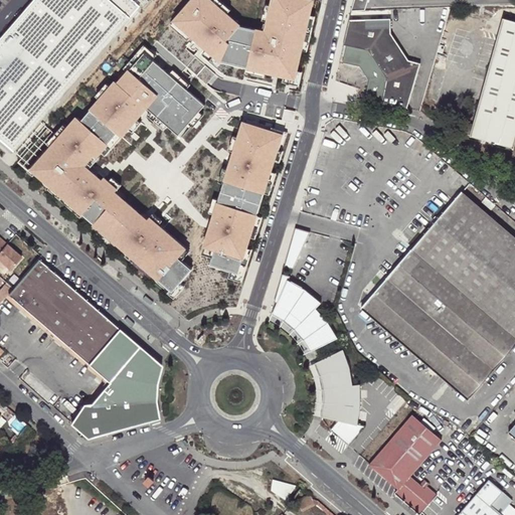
[(33,0),(0,39),(0,139),(13,151),(52,105),(54,107),(59,101),(57,100),(112,36),(113,38),(118,32),(117,31),(138,6),(130,0),(33,0)]
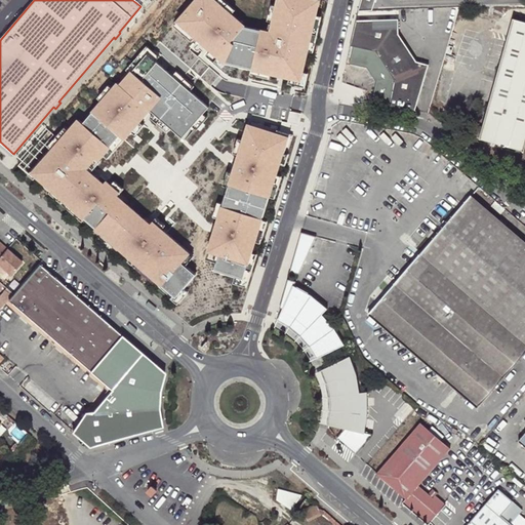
[(214,0),(197,0),(180,19),(191,28),(189,31),(196,37),(201,41),(208,32),(213,36),(206,45),(211,51),(226,64),(252,70),(271,74),(290,78),(301,80),(303,72),(308,51),(316,16),(309,15),(312,0),(278,0),(277,7),(274,23),(273,26),(276,27),(274,34),(269,33),(253,30),(252,35),(241,32),(246,27),(232,14),(217,3),(214,0)]
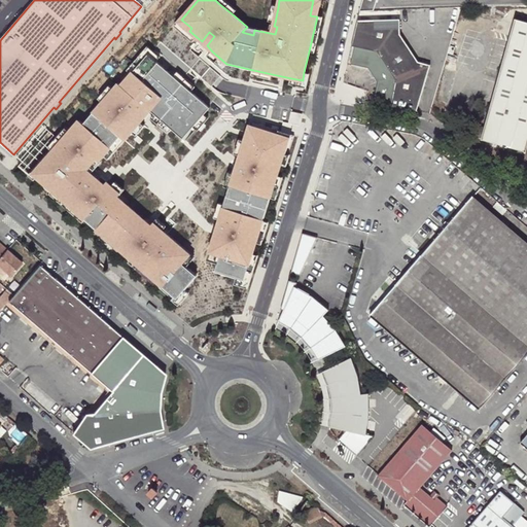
[(223,0),(220,0),(218,3),(233,14),(236,10),(223,0)]
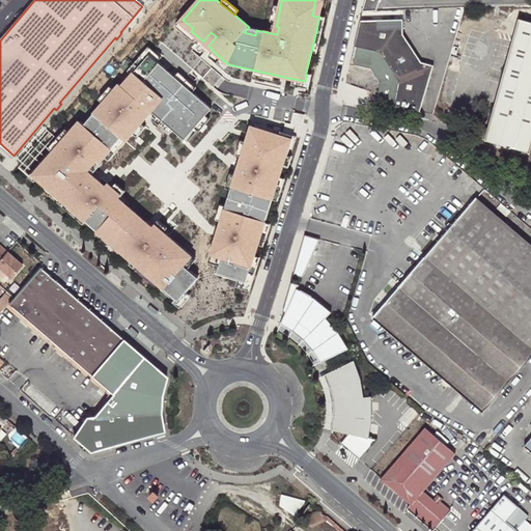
[(315,0),(312,16),(319,17),(324,2),(315,0)]
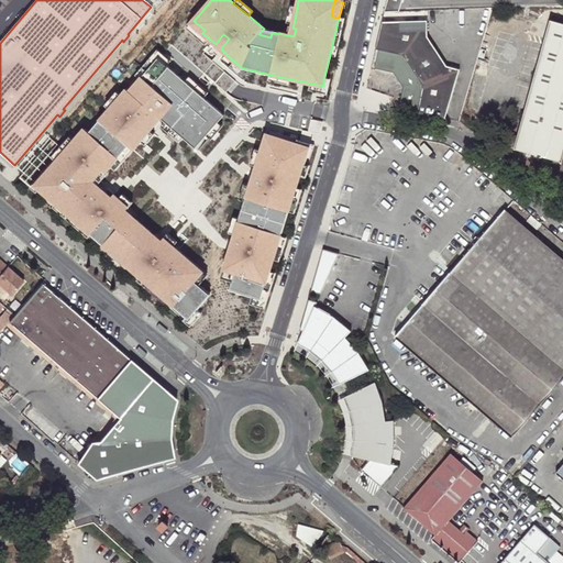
[(389,0),(388,6),(400,9),(403,0),(389,0)]
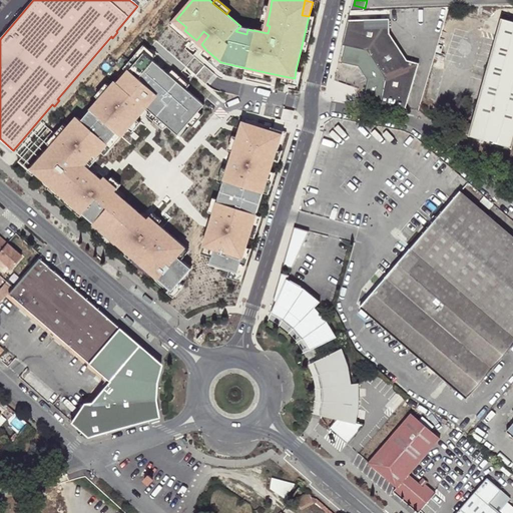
[(263,21),(268,22),(271,7),(266,5),(263,21)]
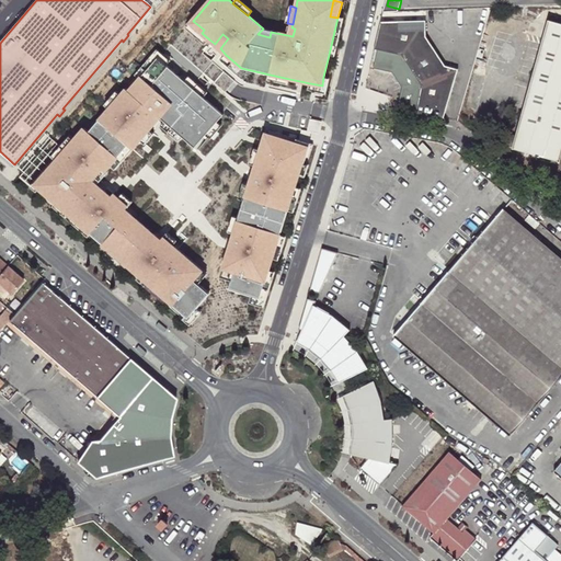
[(343,19),(338,18),(329,55),(335,56),(343,19)]
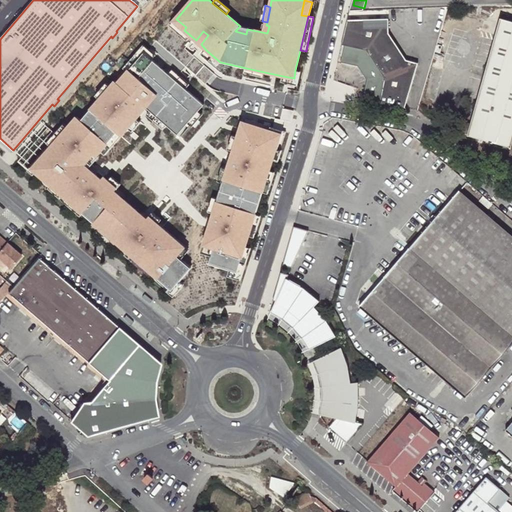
[(469,128),(468,135),(511,147),(511,143),(511,20),(501,17),(470,125),(469,128)]
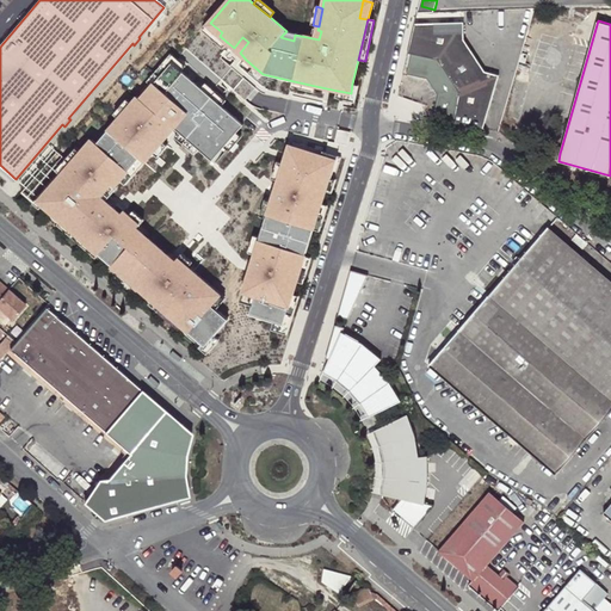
[(222,32),(210,23),(203,31),(224,48),(228,43),(220,36),(222,32)]
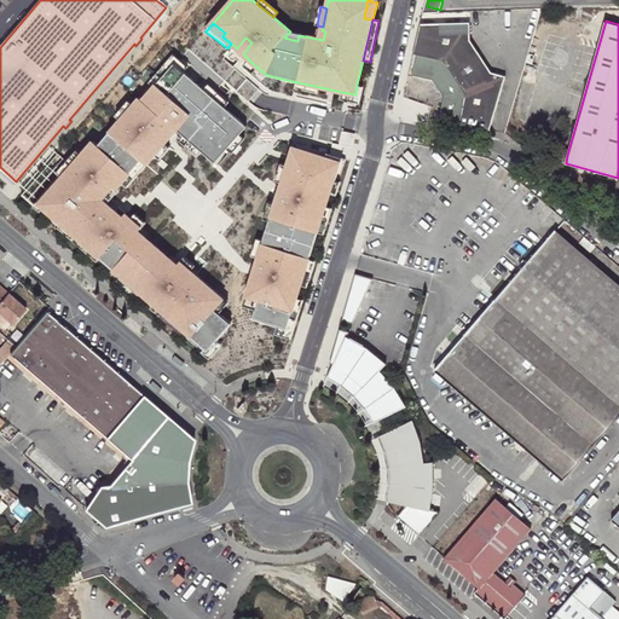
[(458,125),(490,131),(505,76),(491,73),(469,40),(469,23),(420,24),(412,53),(417,55),(412,75),(433,79),(444,96),(440,117),(460,121),(458,125)]
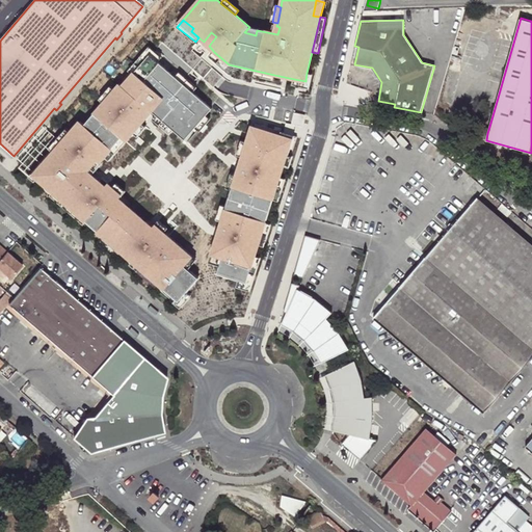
[(211,32),(204,42),(209,46),(216,36),(211,32)]
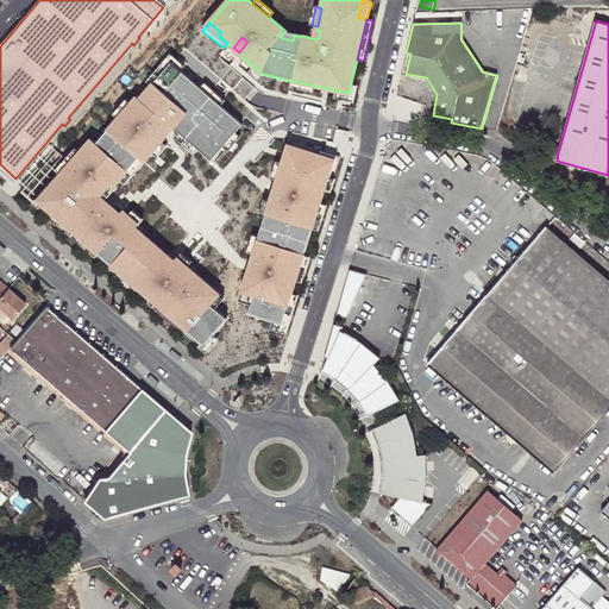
[(171,61),(181,68),(184,63),(170,51),(146,79),(151,83),(171,61)]
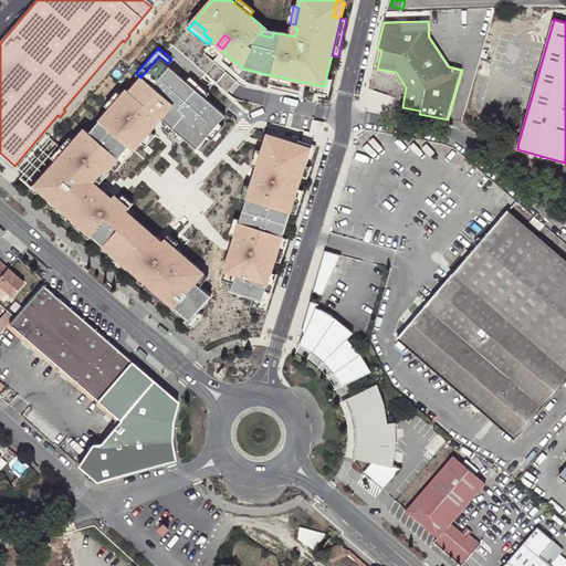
[(243,69),(228,55),(224,60),(240,73),(243,69)]
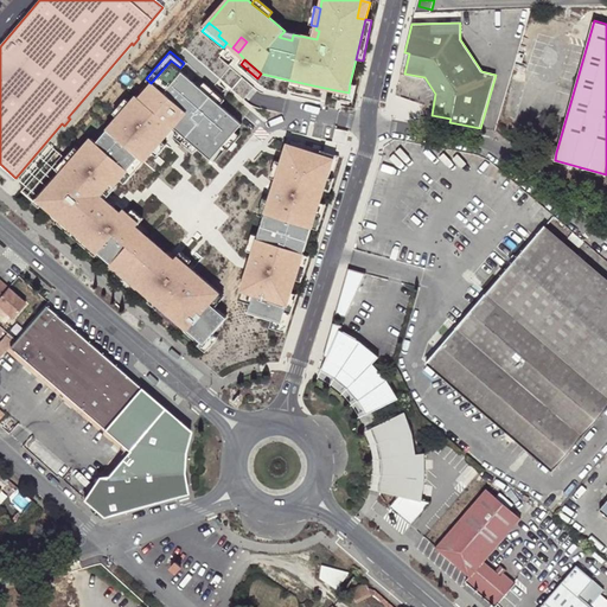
[(235,129),(242,122),(219,103),(199,85),(180,68),(171,61),(151,83),(139,96),(136,94),(131,101),(119,115),(96,140),(91,136),(80,149),(61,172),(49,186),(50,187),(39,199),(61,217),(62,216),(98,248),(97,250),(98,250),(112,262),(115,259),(141,281),(138,285),(151,296),(153,295),(174,313),(173,315),(180,321),(200,339),(204,342),(212,331),(227,315),(215,305),(210,301),(218,291),(189,264),(177,254),(173,257),(136,224),(139,222),(128,212),(122,208),(120,210),(110,203),(109,204),(106,202),(104,203),(94,195),(100,186),(108,193),(109,192),(103,189),(110,180),(114,183),(120,177),(147,145),(152,149),(161,139),(173,125),(178,129),(197,146),(211,158),(223,144),(235,129)]
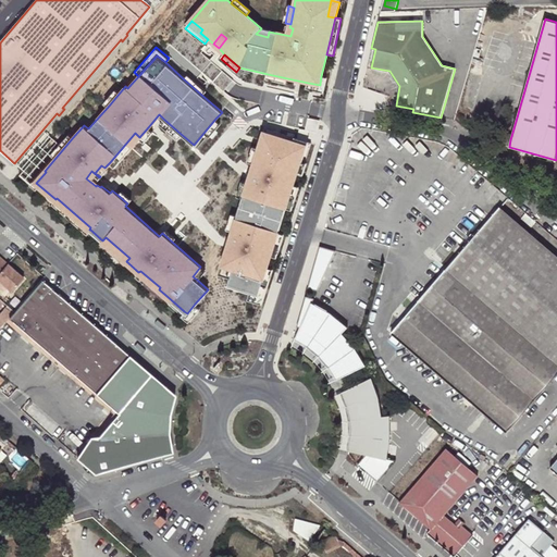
[(183,78),(201,95),(206,90),(187,74),(183,78)]
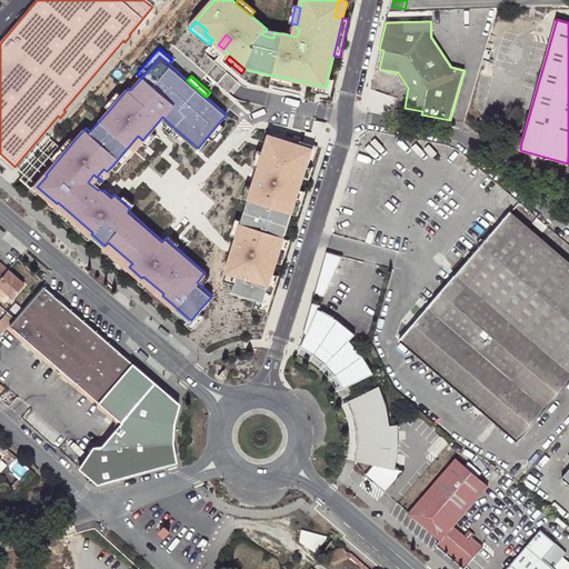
[(293,80),(273,76),(272,82),(291,87),(293,80)]
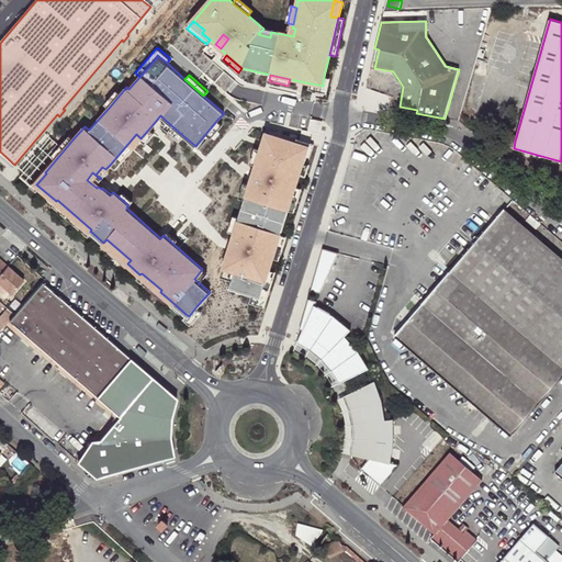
[(323,86),(311,83),(310,91),(327,94),(330,79),(324,77),(323,86)]
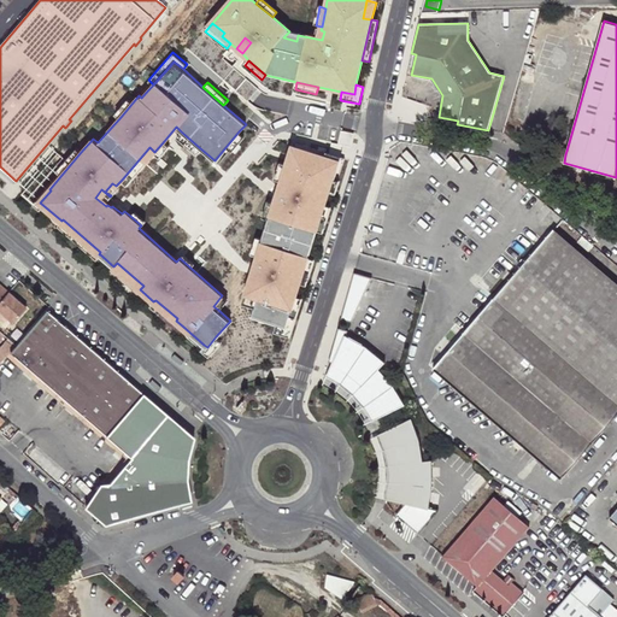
[(121,117),(133,103),(128,99),(116,112),(121,117)]
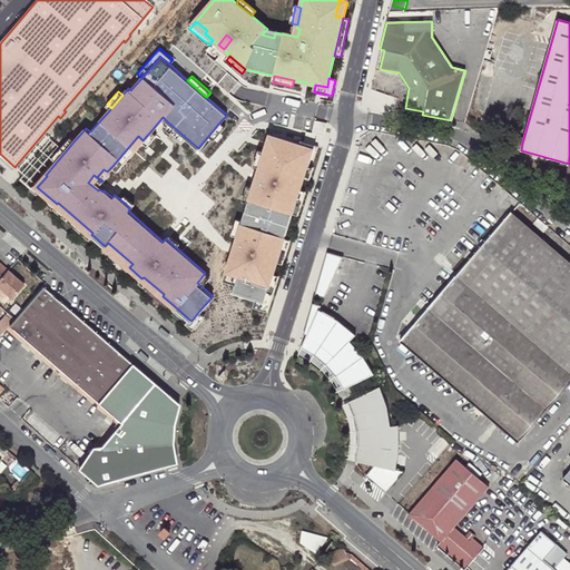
[(454,119),(468,121),(470,109),(457,106),(454,119)]
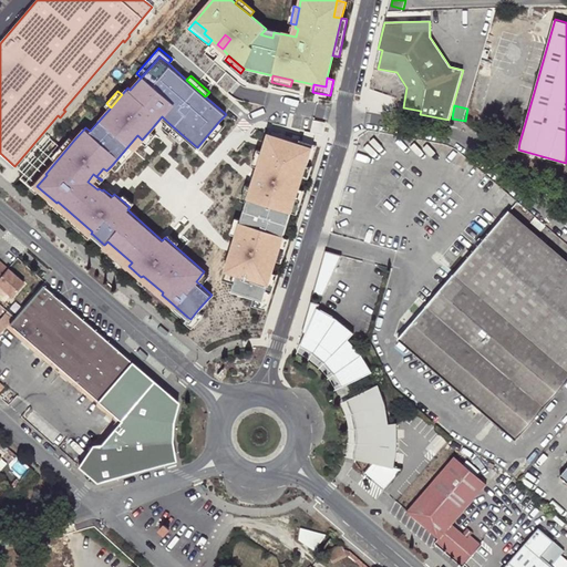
[(325,120),(312,117),(309,131),(322,133),(325,120)]
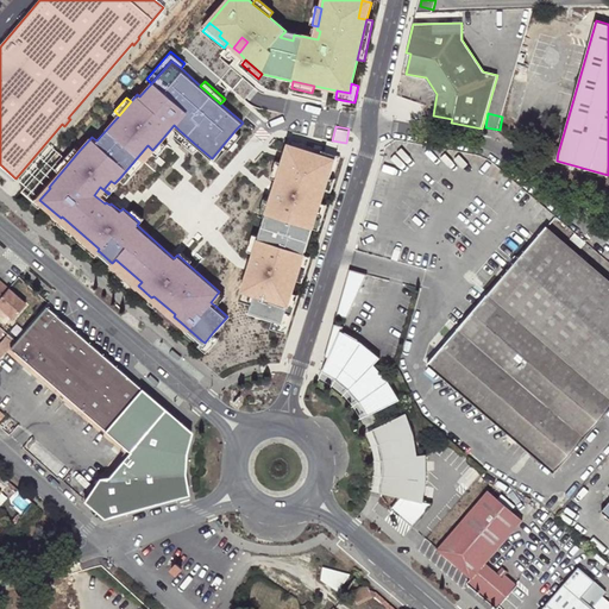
[(198,146),(179,130),(174,135),(194,151),(198,146)]
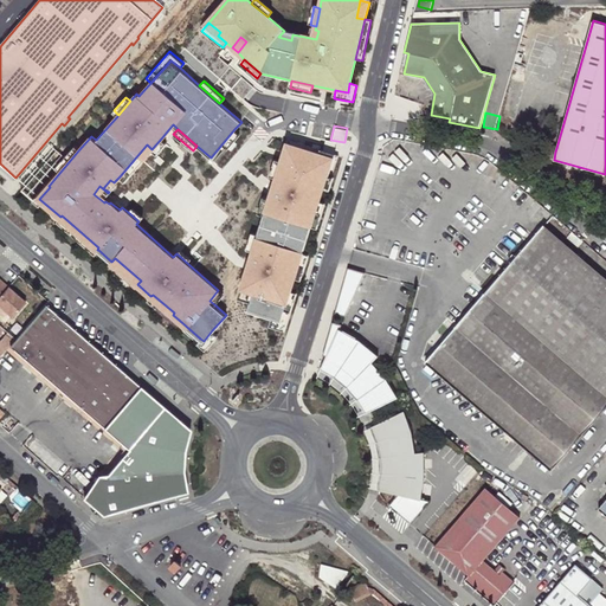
[(234,129),(223,143),(227,148),(239,134),(234,129)]
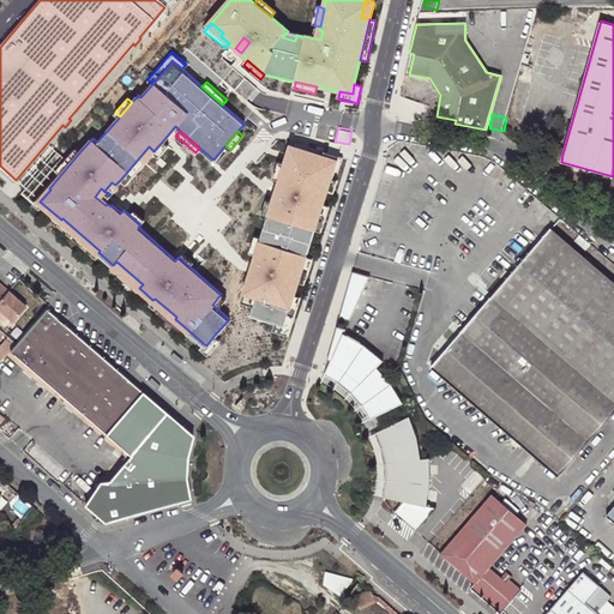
[(343,156),(292,139),(288,151),(283,168),(282,172),(290,174),(288,182),(280,180),(276,190),(271,206),(265,226),(259,242),(257,251),(262,253),(259,262),(253,259),(252,266),(250,265),(246,277),(248,277),(247,280),(260,284),(254,305),(251,313),(276,321),(284,324),(294,294),(299,281),(306,256),(315,228),(323,203),(327,190),(331,178),(336,179),(343,156)]
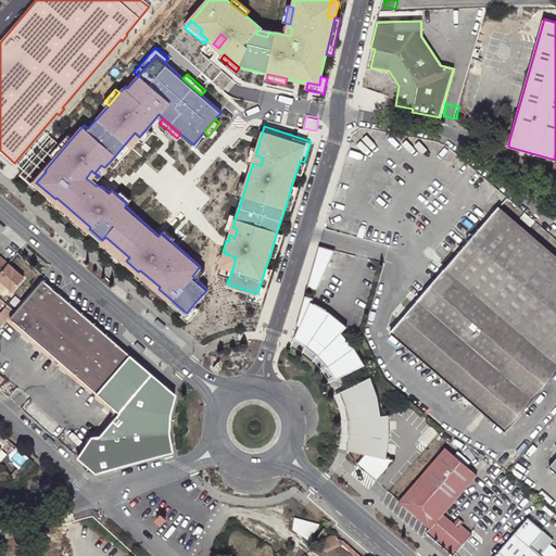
[(148,127),(139,137),(143,140),(152,130),(148,127)]
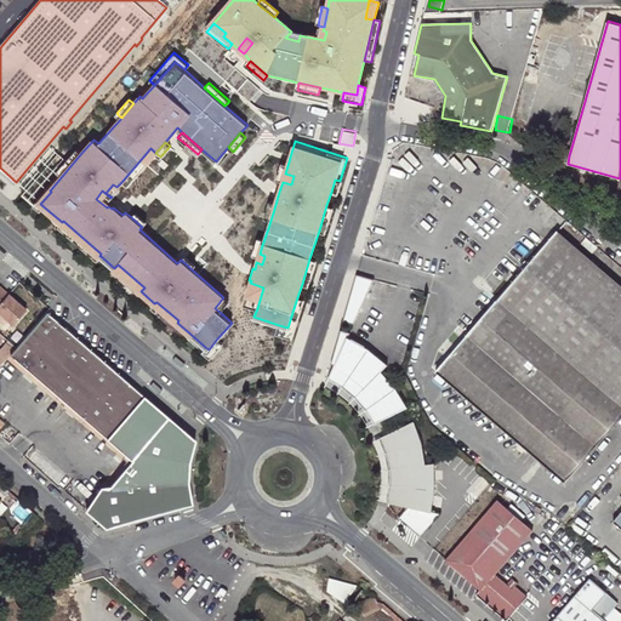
[(62,176),(81,153),(77,148),(57,171),(62,176)]
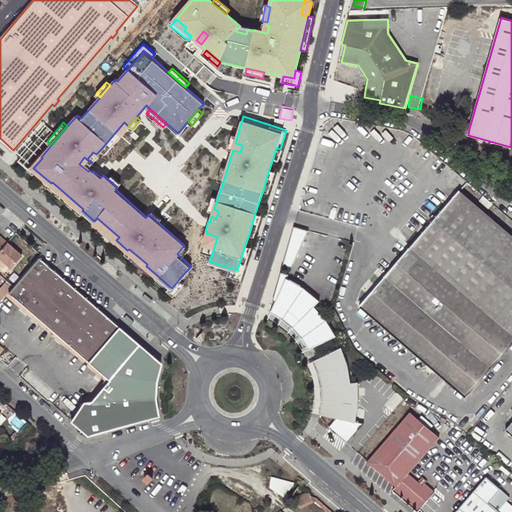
[(124,122),(101,149),(105,153),(128,126),(124,122)]
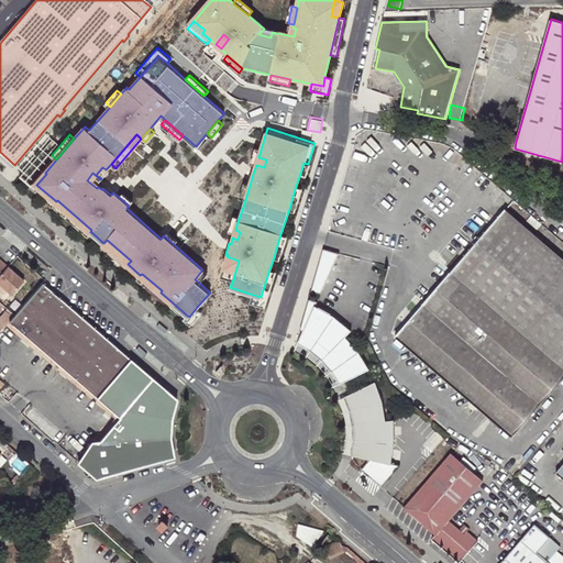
[(260,154),(264,139),(258,138),(254,152),(260,154)]
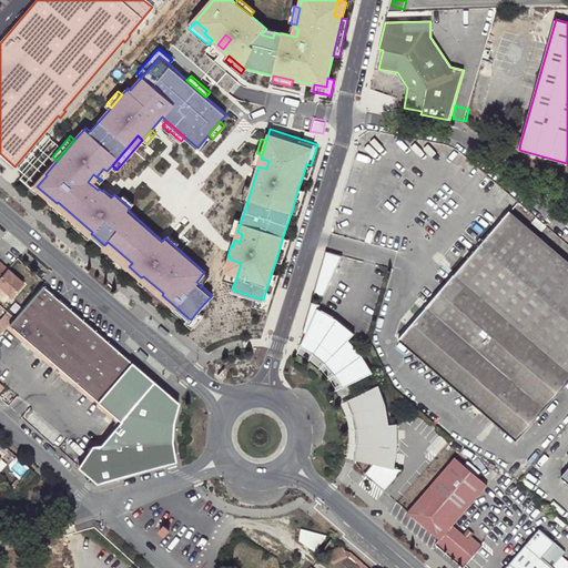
[(269,161),(261,159),(259,166),(266,169),(269,161)]
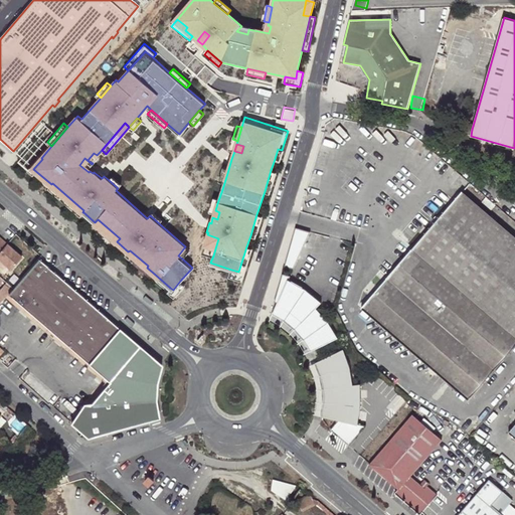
[(282,150),(278,149),(275,159),(280,160),(283,150),(282,150)]
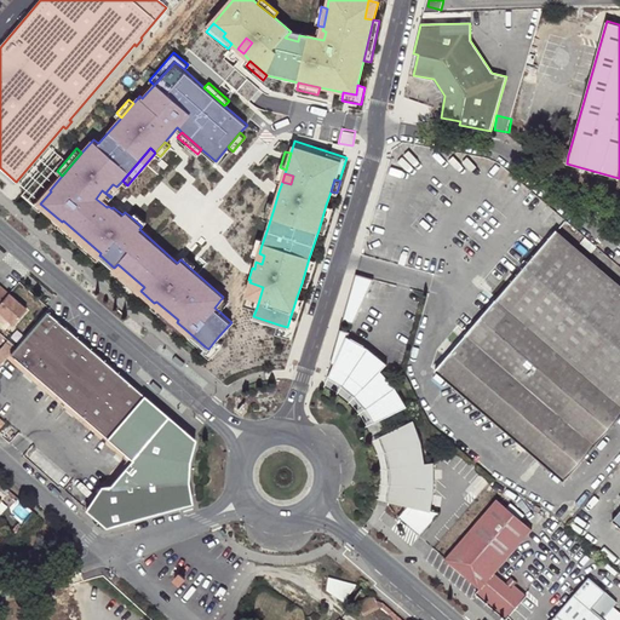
[(105,193),(112,196),(119,188),(116,187),(113,184),(105,193)]
